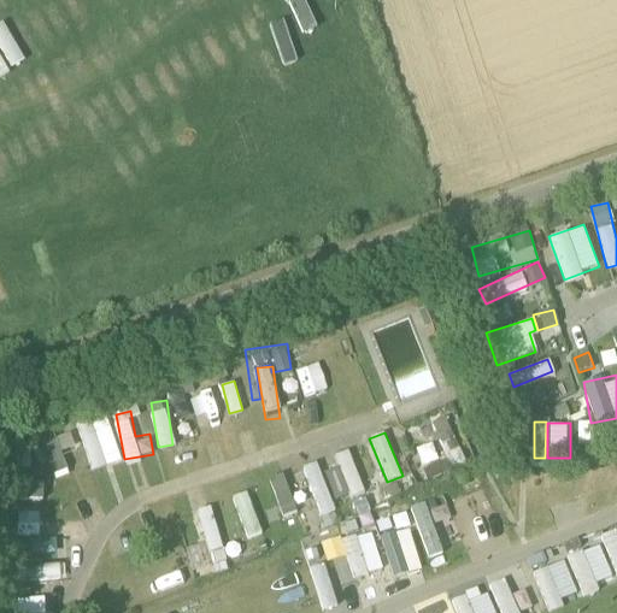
[(352,448),(339,452),(350,495),(363,491),(352,448)]
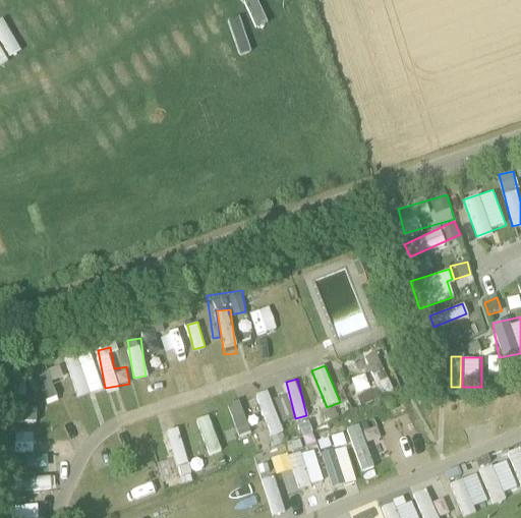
[(266,389),(253,394),(271,435),(283,429),(266,389)]
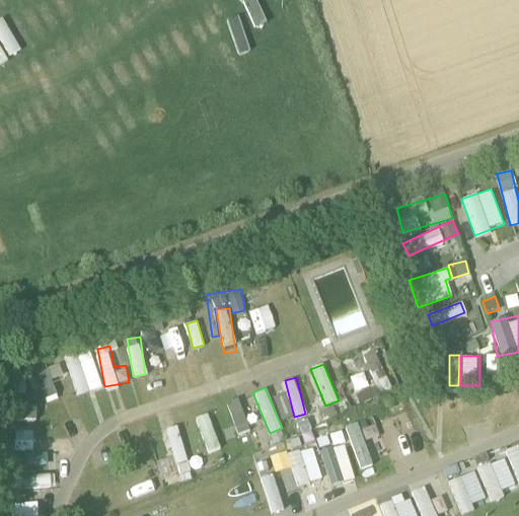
[(240,406),(229,411),(243,442),(254,437),(240,406)]
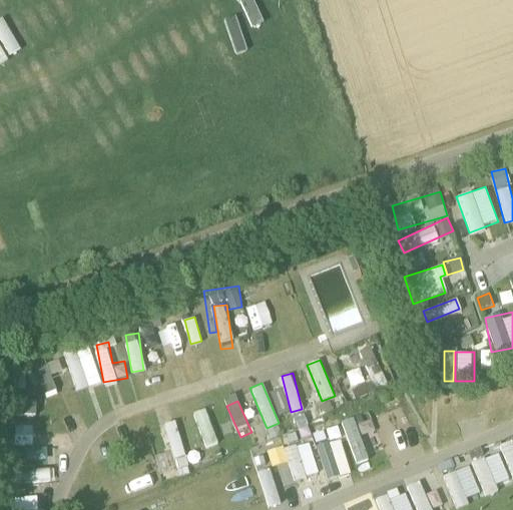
[(357,464),(370,460),(355,418),(327,427),(332,440),(347,435),(357,464)]
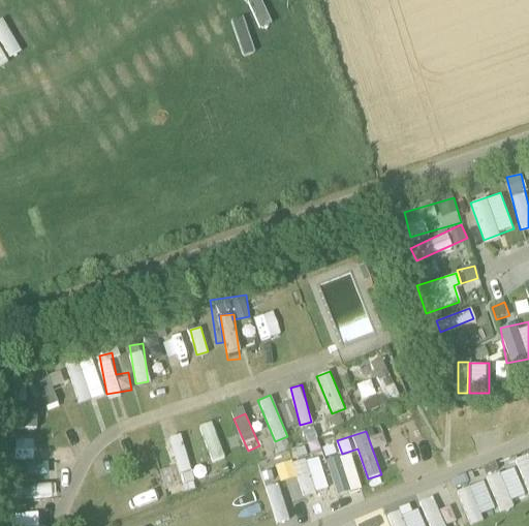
[(181,433),(169,436),(184,489),(195,486),(181,433)]
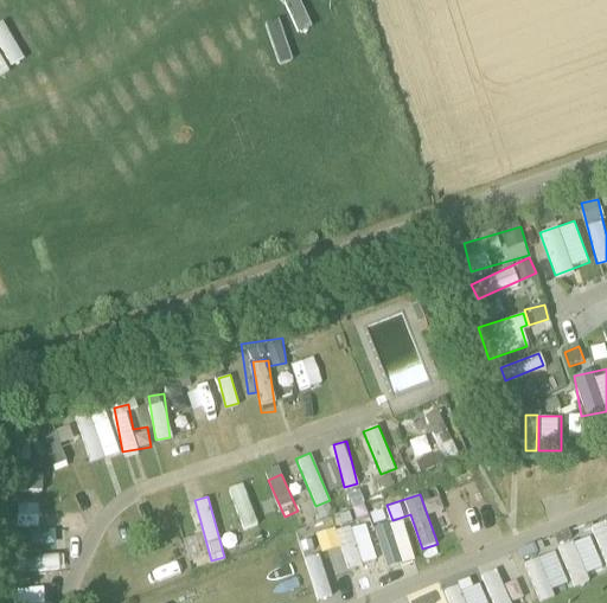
[(606,565),(606,519),(590,525),(606,565)]
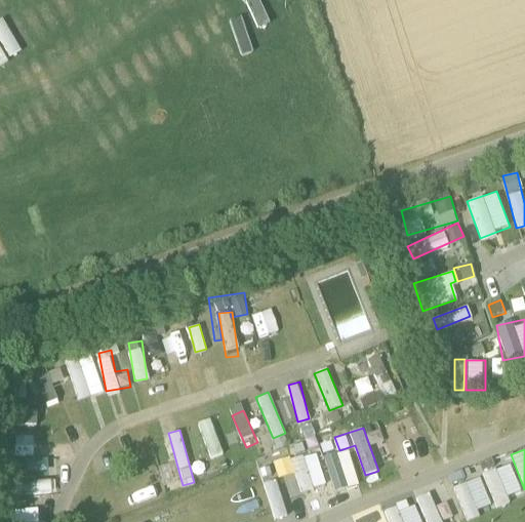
[(334,490),(348,486),(337,452),(324,456),(334,490)]
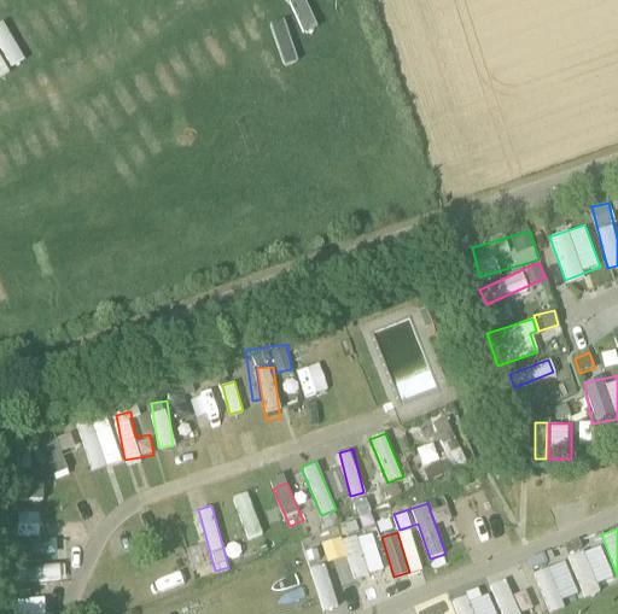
[(12,580),(59,578),(58,537),(10,539),(12,580)]
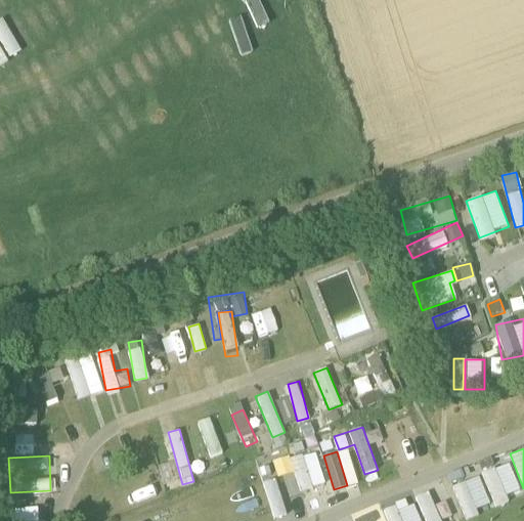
[(295,471),(303,497),(328,489),(317,457),(292,464),(289,456),(273,461),(277,476),(295,471)]
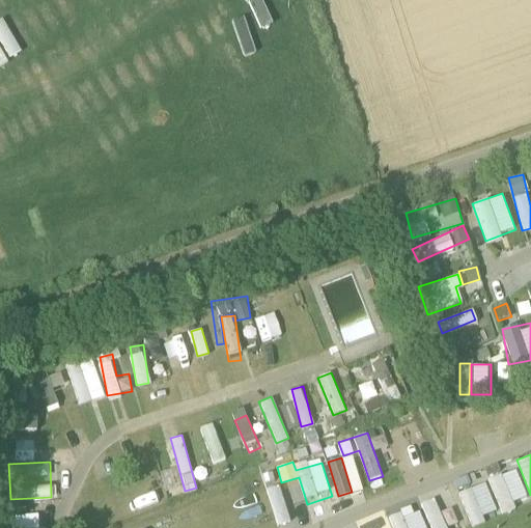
[(503,512),(516,506),(513,499),(528,493),(516,467),(487,479),(503,512)]
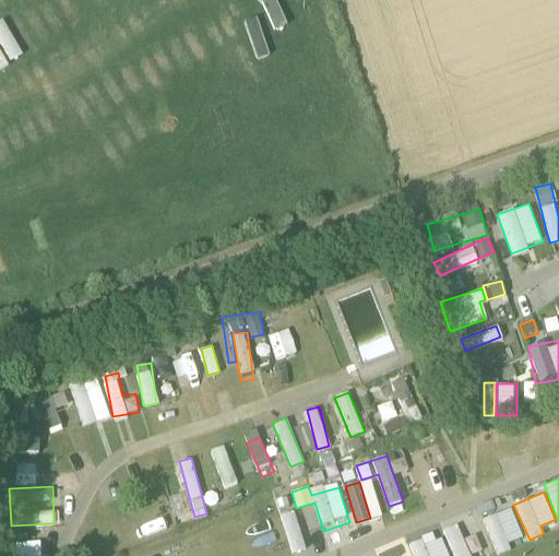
[(497,554),(511,548),(508,542),(522,536),(511,507),(483,518),(497,554)]
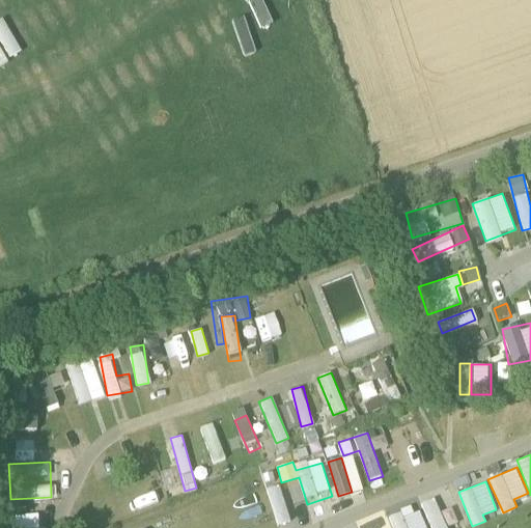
[(267,489),(278,524),(290,521),(279,484),(267,489)]
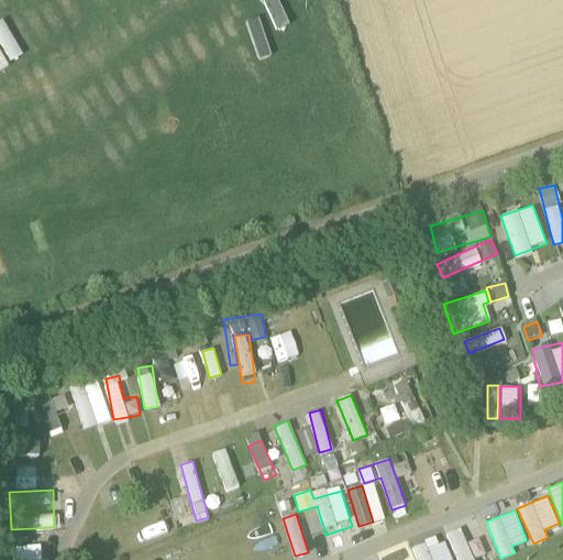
[(475,559),(461,527),(446,534),(457,559),(475,559)]
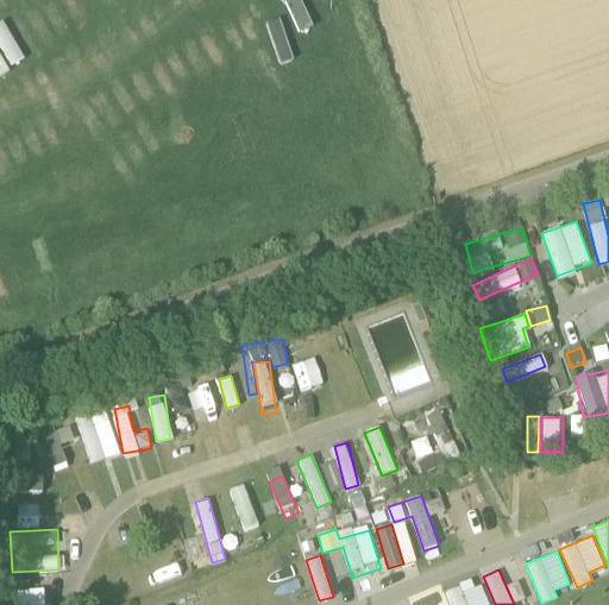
[(449,587),(452,604),(488,604),(482,579),(449,587)]
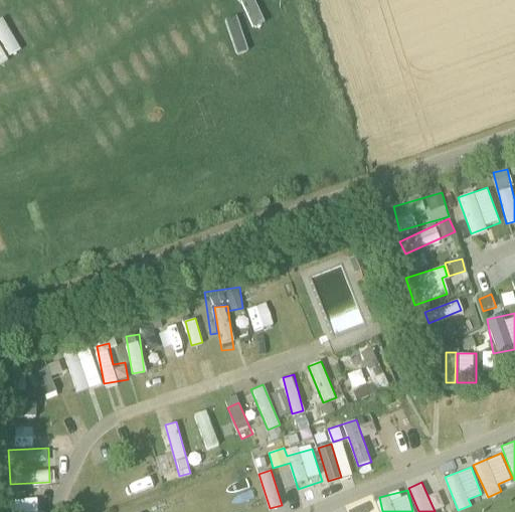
[(36,498),(11,499),(12,511),(36,510),(36,498)]
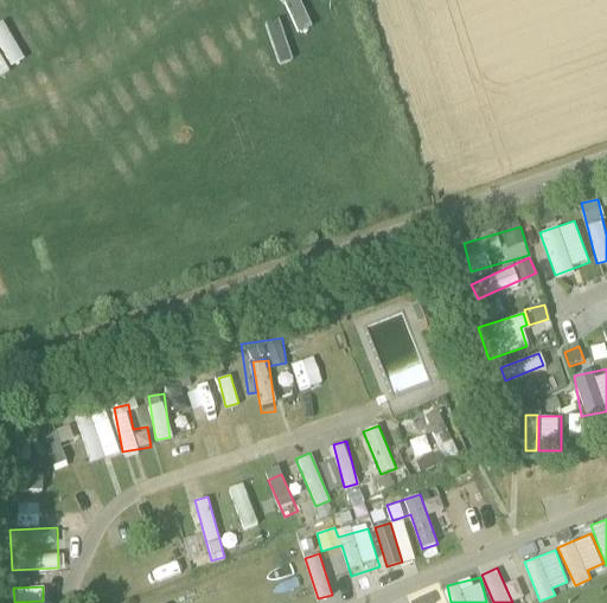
[(429,590),(409,596),(410,602),(432,602),(433,602),(429,590)]
